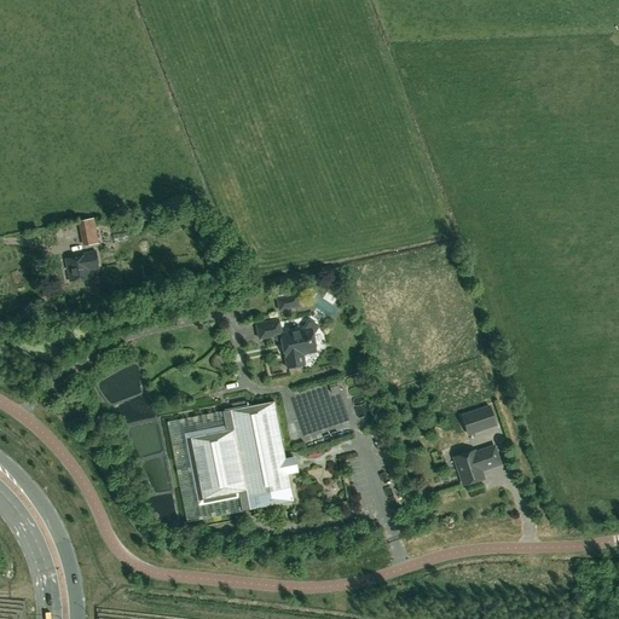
[(82,247),(98,243),(94,218),(77,221),(82,247)]
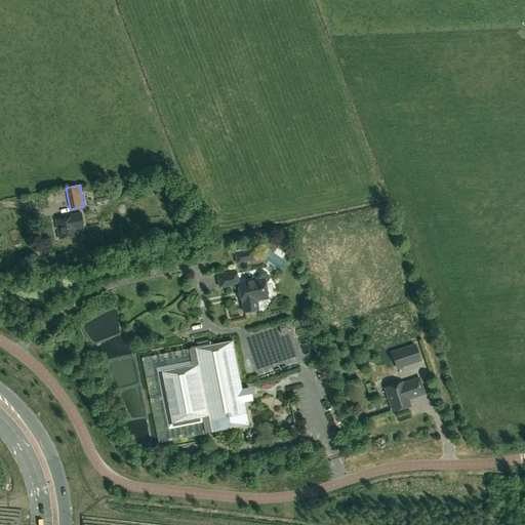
[(58,239),(76,236),(76,233),(84,231),(81,212),(72,214),(72,216),(55,219),(58,239)]
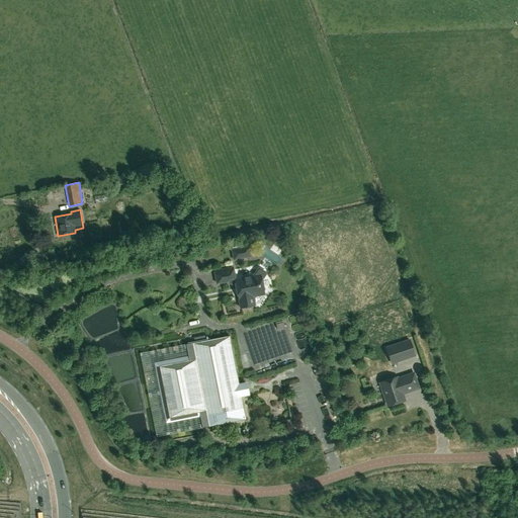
[(269,244),(264,254),(277,261),(282,251),(269,244)]
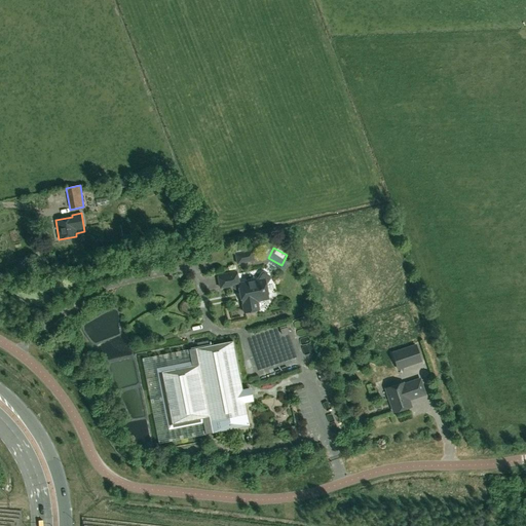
[(235,255),(237,263),(256,260),(254,251),(235,255)]
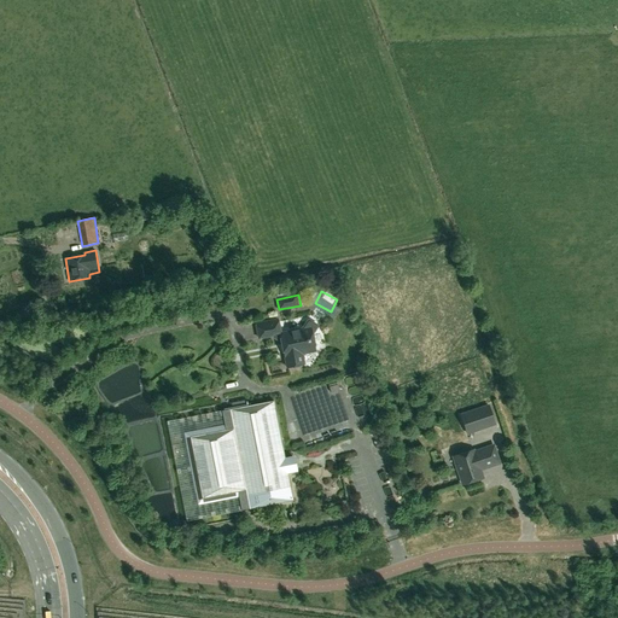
[(302,328),(280,333),(278,320),(256,324),(258,338),(274,336),(274,338),(281,343),(287,368),(304,365),(302,354),(315,351),(312,334),(318,327),(316,325),(309,320),(308,321),(302,328)]
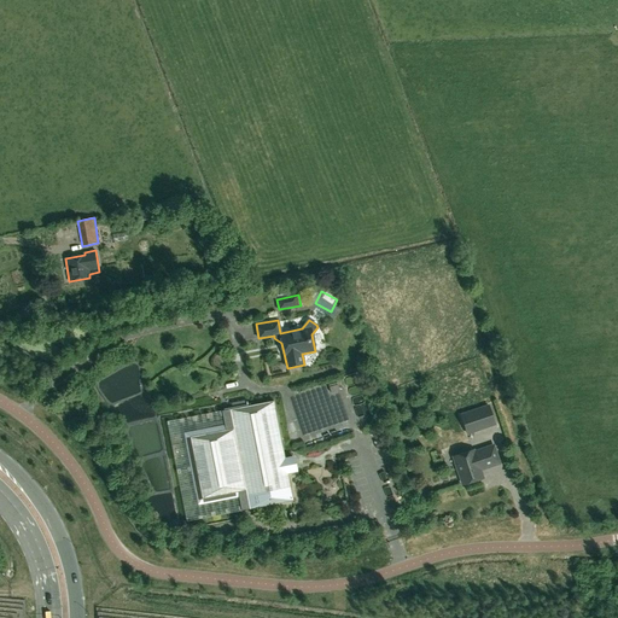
[(222,410),(226,430),(190,437),(202,499),(238,491),(242,511),(293,500),(287,473),(297,472),(293,456),(285,458),(274,401),(222,410)]
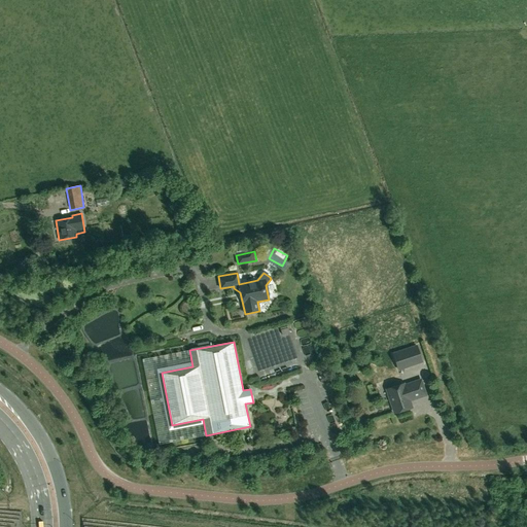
[(398,370),(422,361),(417,346),(393,354),(398,370)]
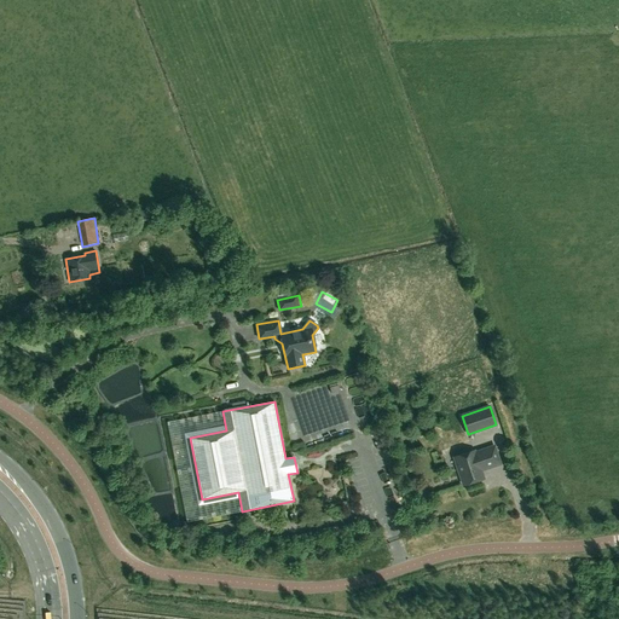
[(499,463),(493,447),(474,453),(474,451),(455,457),(463,485),(482,479),(480,470),(499,463)]
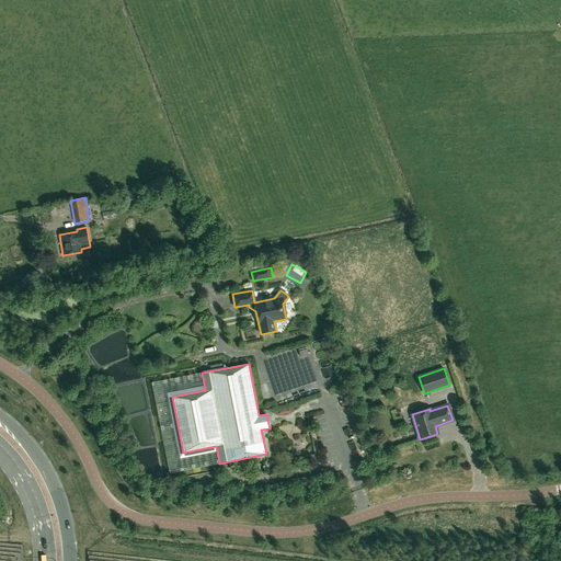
All buildings are outlined.
